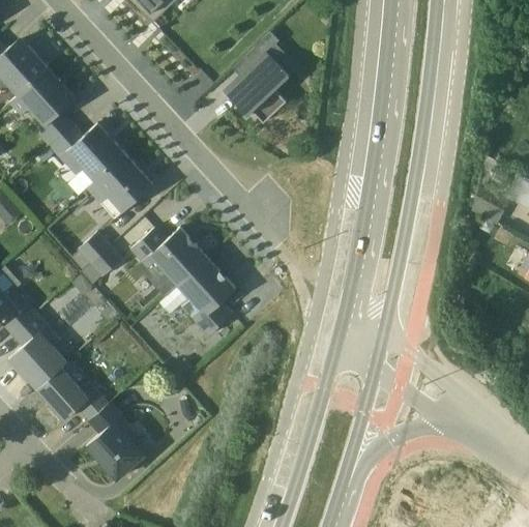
[(131,0),(141,9),(143,7),(152,18),(169,0),(131,0)]
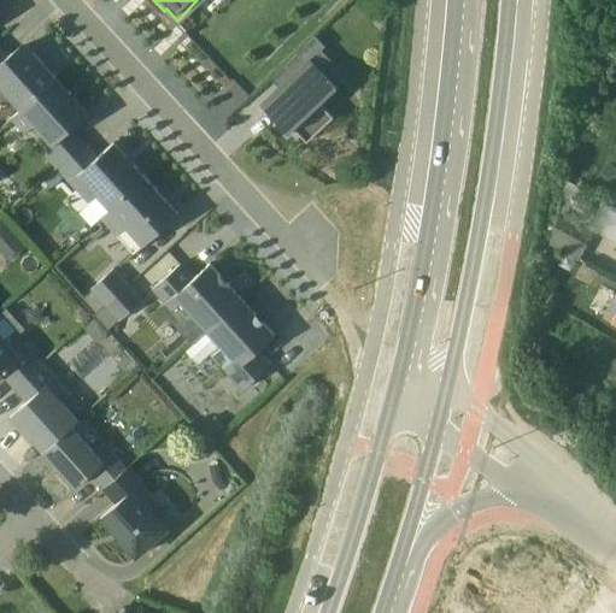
[(324,47),(315,36),(270,80),(280,89),(311,60),(336,88),(347,78),(321,51),(324,47)]
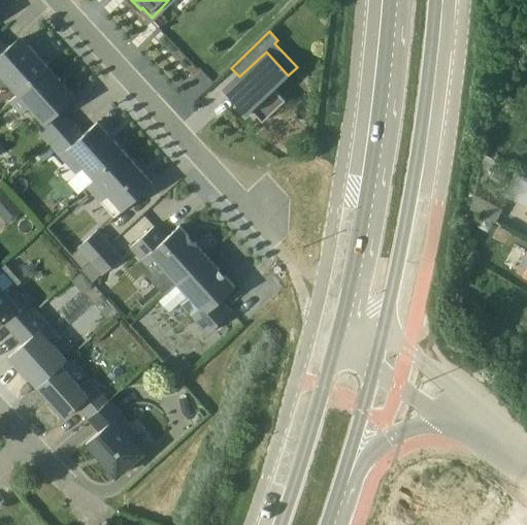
[(0,74),(19,95),(48,67),(29,45),(27,47),(21,40),(18,43),(18,42),(12,47),(10,45),(7,50),(0,41),(0,74)]
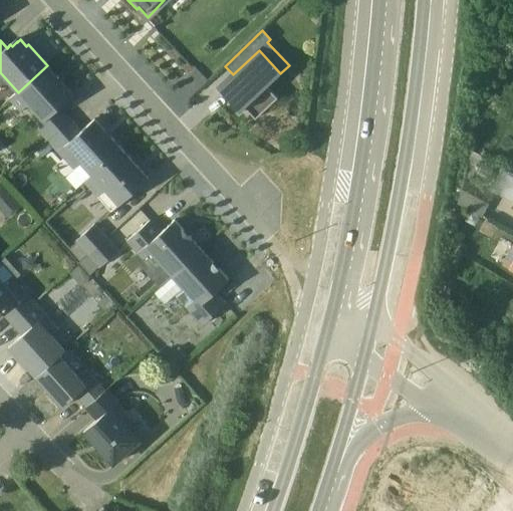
[(280,73),(259,50),(233,74),(218,89),(230,102),(233,99),(242,108),(241,109),(242,110),(244,108),(255,119),(278,98),(267,86),(280,73)]
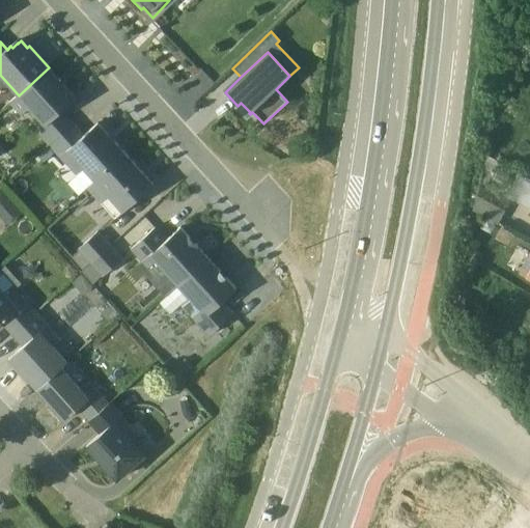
[(49,146),(74,123),(62,111),(76,99),(49,67),(19,95),(10,103),(22,115),(29,108),(45,126),(36,133),(49,146)]
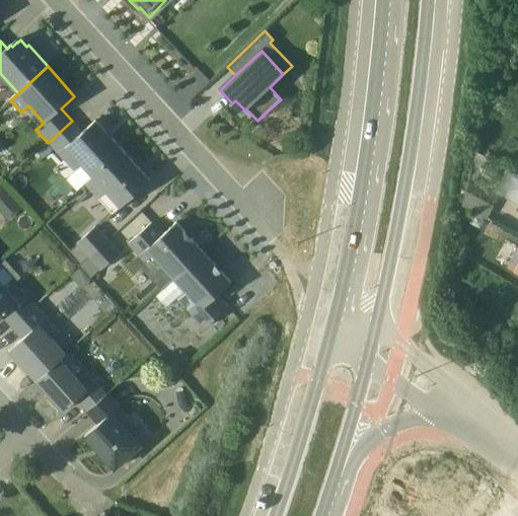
[(93,177),(123,151),(96,121),(82,133),(72,121),(48,143),(74,171),(81,165),(93,177)]
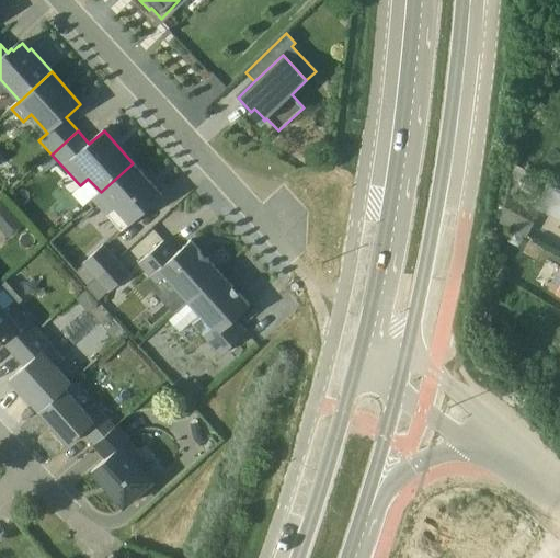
[(162,195),(133,163),(101,192),(92,200),(122,232),(162,195)]
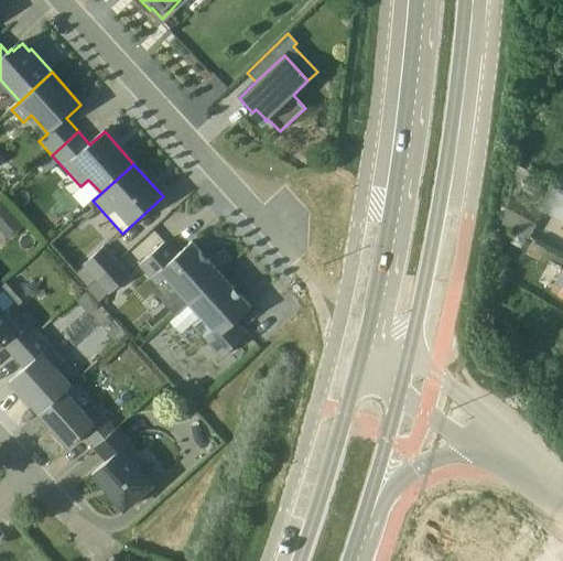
[(562,191),(550,185),(538,207),(562,220),(562,191)]
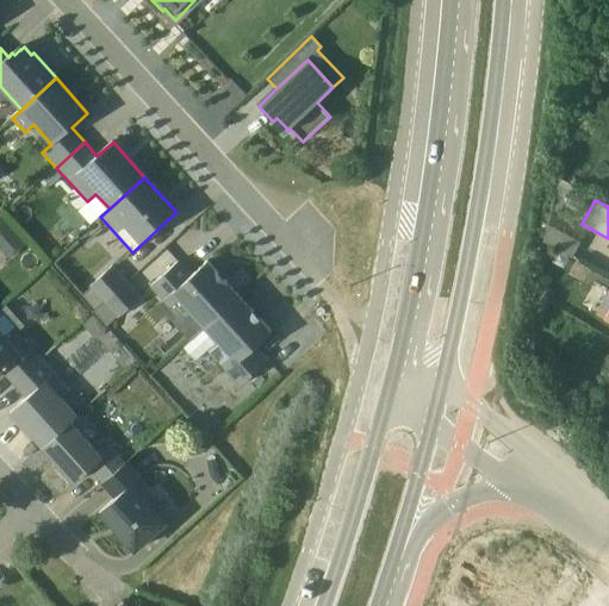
[(0,224),(0,249),(10,260),(25,245),(2,222),(0,224)]
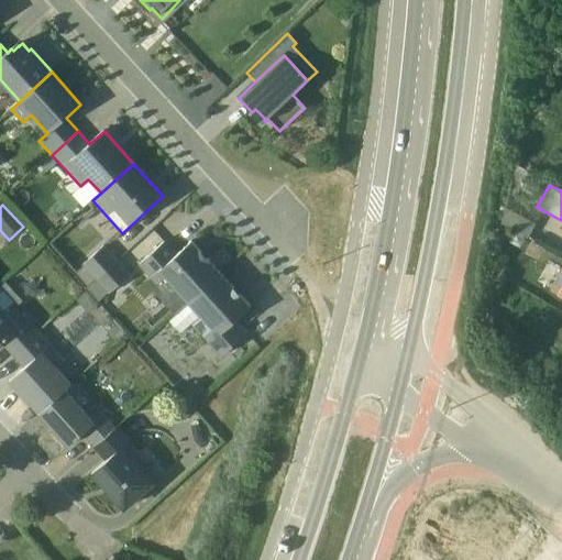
[(165,242),(140,264),(152,278),(146,283),(175,316),(221,274),(191,242),(177,254),(165,242)]
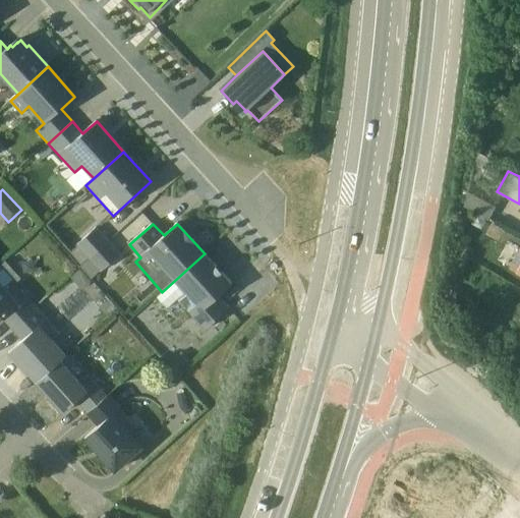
[(76,245),(89,260),(109,241),(97,227),(76,245)]
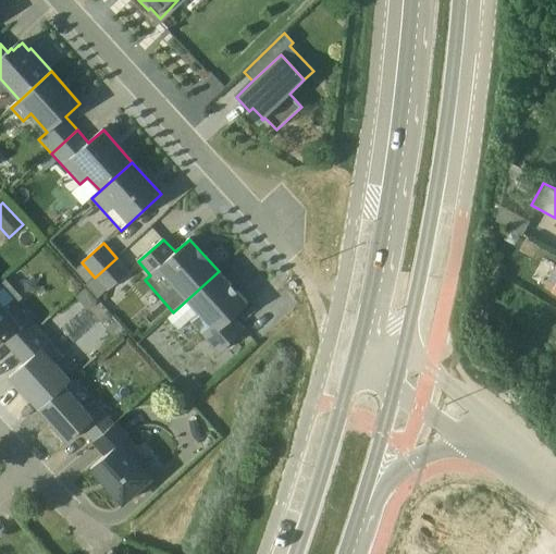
[(95,278),(86,285),(98,298),(107,291),(108,292),(130,272),(116,258),(95,278)]
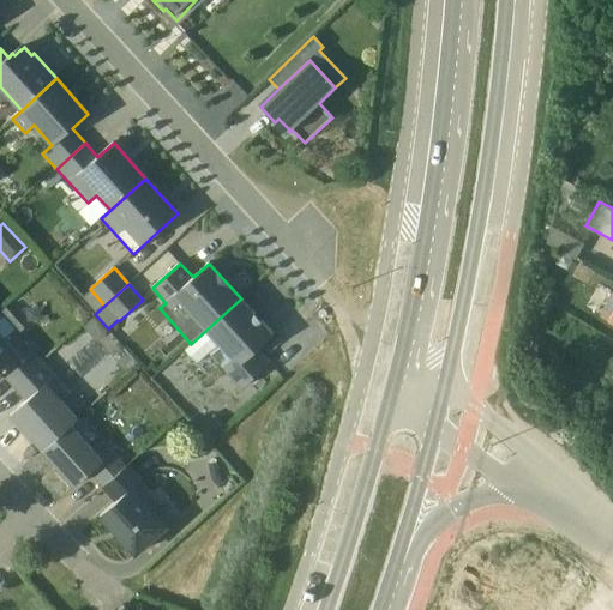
[(612,294),(600,318),(612,324),(612,294)]
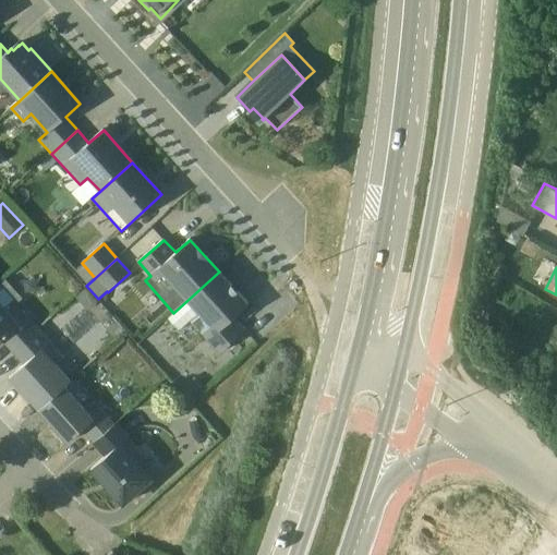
[(249,304),(219,272),(186,301),(188,302),(168,320),(179,333),(200,314),(192,322),(202,333),(201,334),(219,353),(245,329),(233,317),(249,304)]
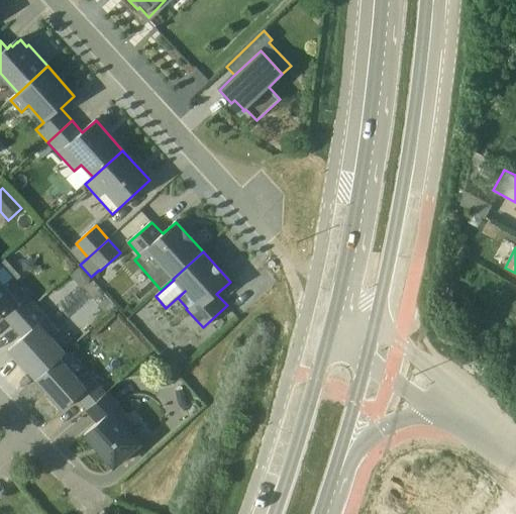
[(91,280),(80,267),(70,276),(81,288),(91,280)]
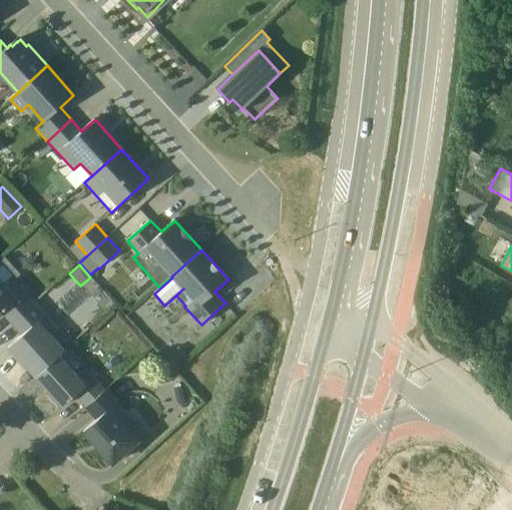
[(0,276),(0,312),(0,313),(11,324),(36,302),(16,279),(8,286),(0,276)]
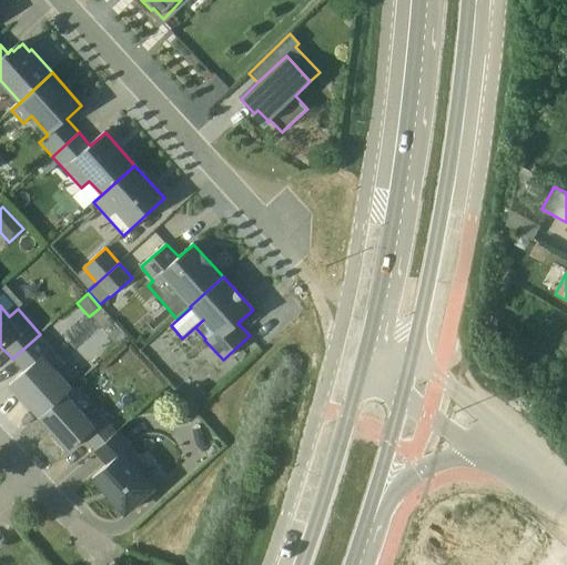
[(40,334),(12,359),(24,372),(10,385),(40,417),(67,393),(72,387),(59,371),(67,364),(40,334)]
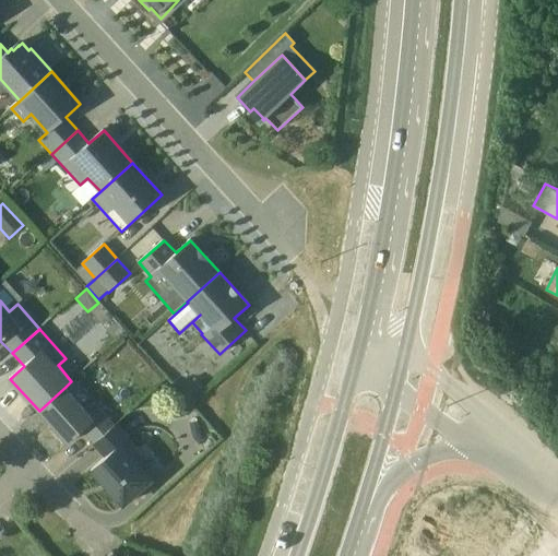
[(204,388),(194,378),(181,390),(190,400),(204,388)]
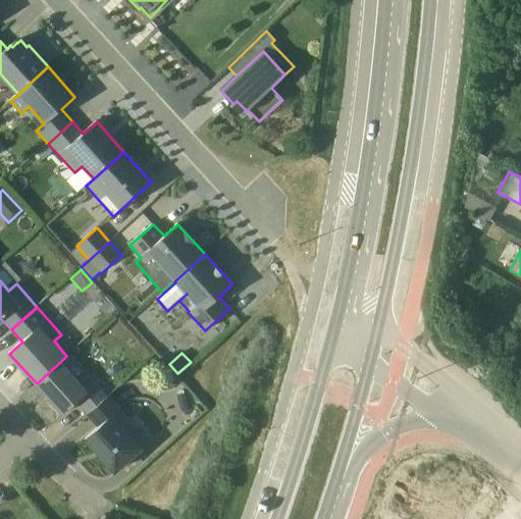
[(61,361),(37,383),(63,414),(77,402),(89,414),(107,397),(96,383),(88,392),(61,361)]
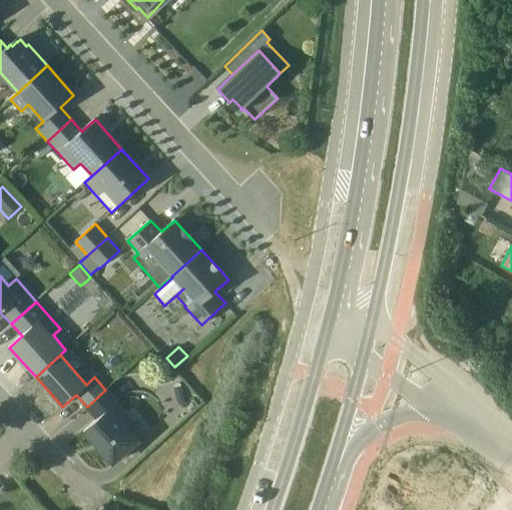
[(105,390),(87,407),(85,408),(96,421),(84,431),(113,464),(141,439),(131,428),(135,425),(116,404),(120,401),(108,388),(105,390)]
